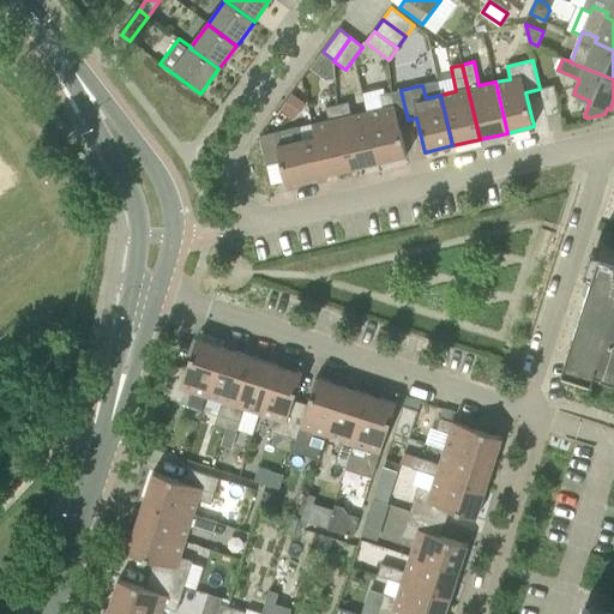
[(554,85),(540,89),(547,116),(561,114),(554,85)]
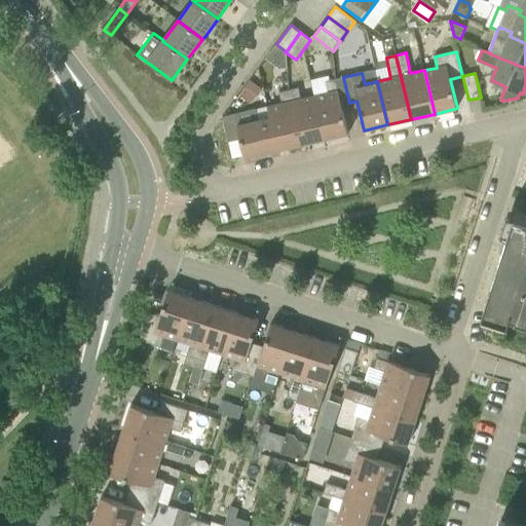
[(323,140),(348,134),(342,104),(349,103),(343,77),(326,81),(328,92),(312,97),(323,140)]
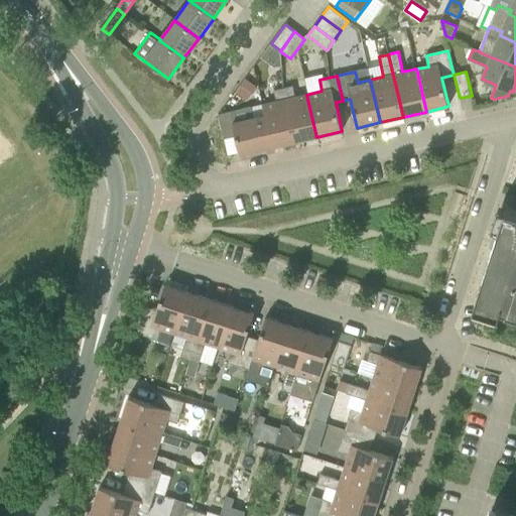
[(248,101),(258,88),(245,79),(235,92),(235,93),(248,101)]
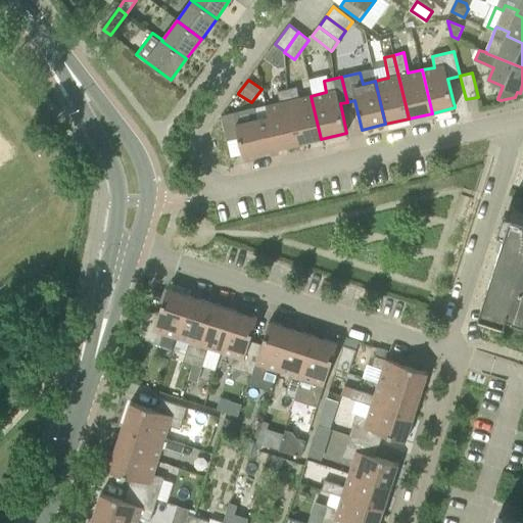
[(297,87),(282,91),(295,145),(321,139),(311,96),(299,98),(297,87)]
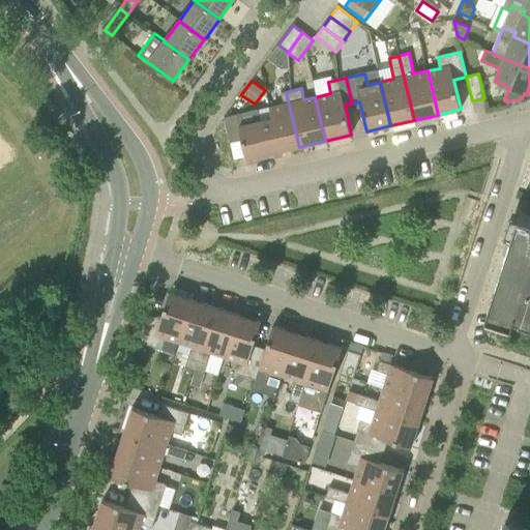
[(272,118),(265,120),(272,153),(299,147),(286,92),(282,93),(284,105),(270,108),(272,118)]
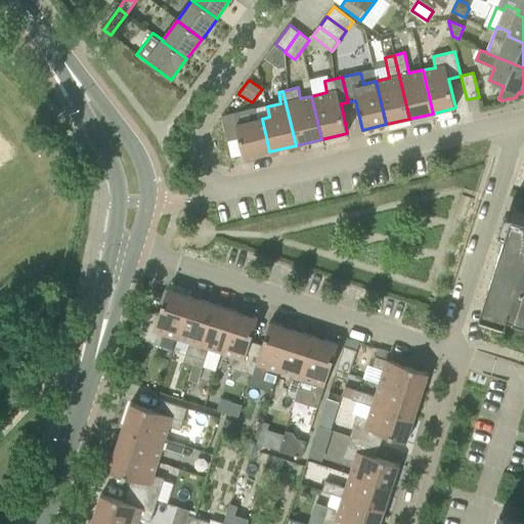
[(245,111),(222,117),(227,141),(239,138),(243,151),(244,158),(269,151),(262,119),(247,122),(245,111)]
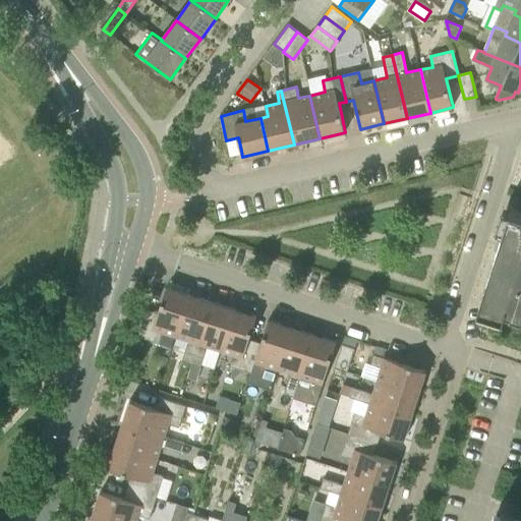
[(520,210),(512,207),(479,307),(505,315),(508,308),(513,309),(513,311),(520,313),(520,210)]
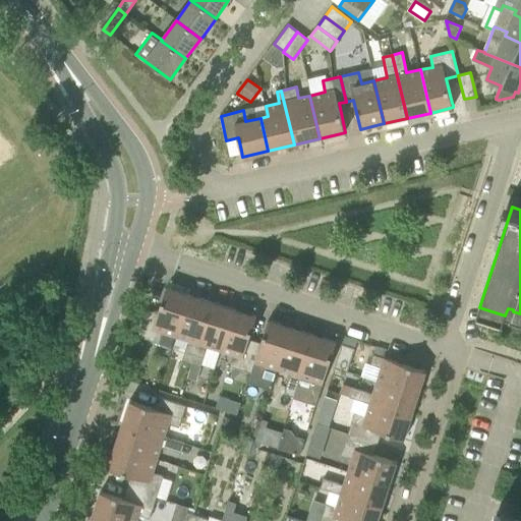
[(146,312),(137,337),(160,344),(163,333),(175,337),(189,295),(166,288),(166,290),(158,316),(146,312)]
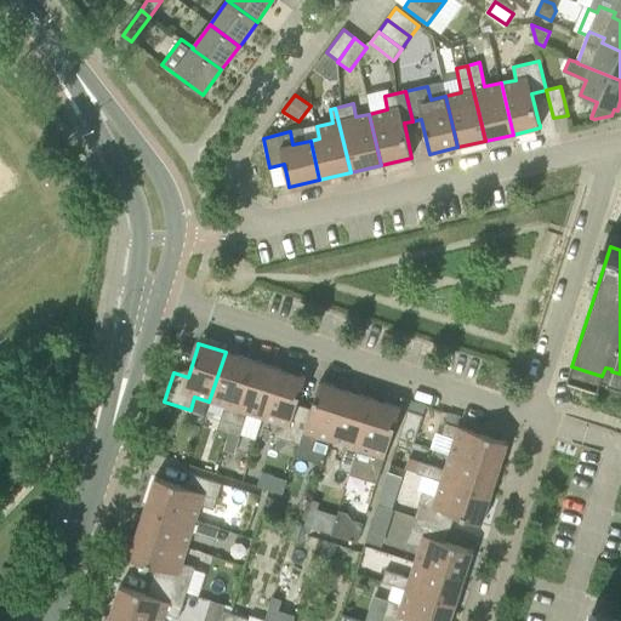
[(226,352),(209,402),(224,406),(217,431),(228,434),(252,360),(226,352)]
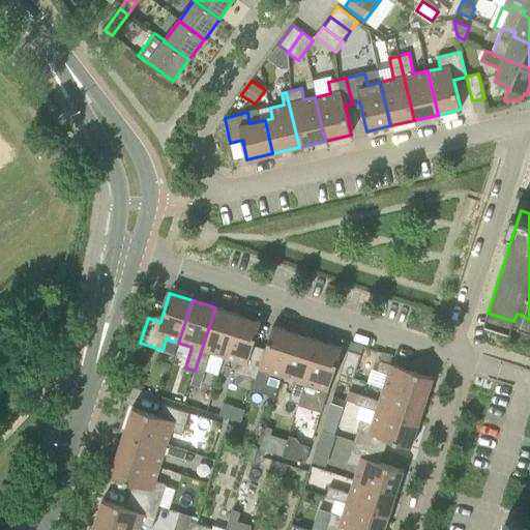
[(215,307),(195,371),(205,374),(211,353),(225,358),(238,315),(215,307)]
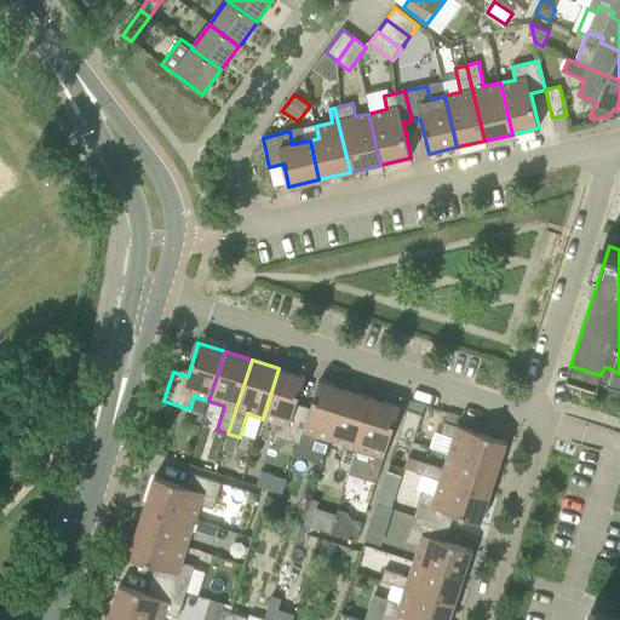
[(296,411),(306,378),(279,368),(263,419),(277,424),(274,436),(298,443),(308,415),(296,411)]
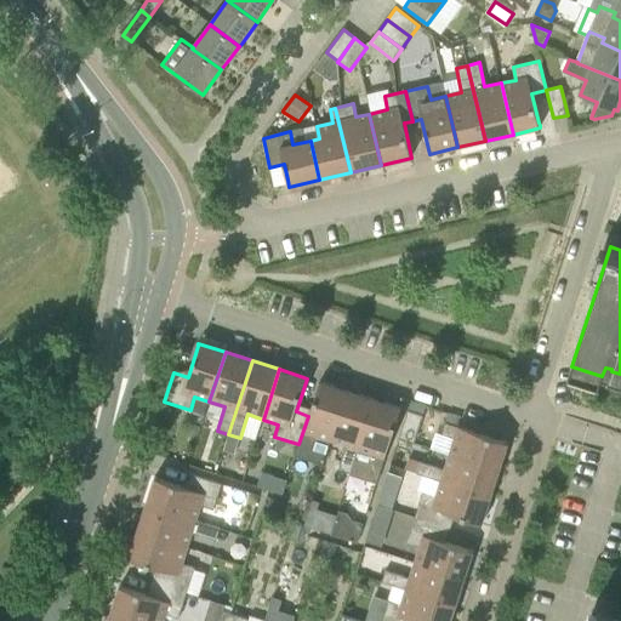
[(347,391),(319,382),(308,416),(298,444),(296,456),(308,460),(315,437),(331,442),(347,391)]
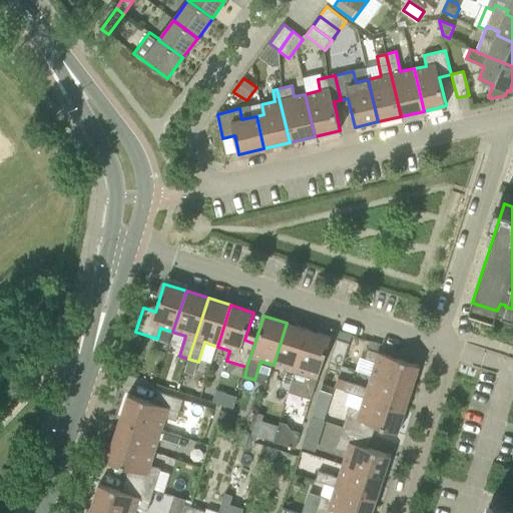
[(309,331),(287,323),(274,365),(286,369),(280,388),(290,392),(296,372),(309,331)]
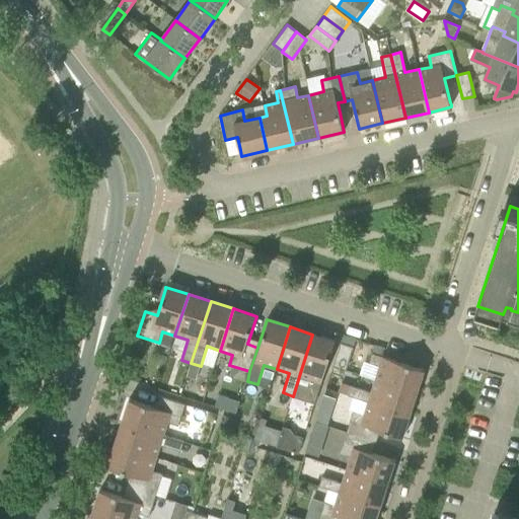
[(316,403),(336,342),(312,335),(299,376),(311,380),(305,400),(316,403)]
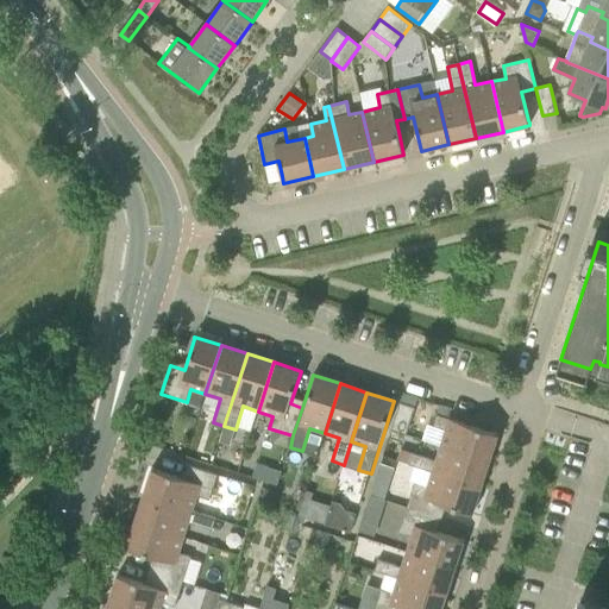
[(406,434),(415,407),(400,403),(391,429),(406,434)]
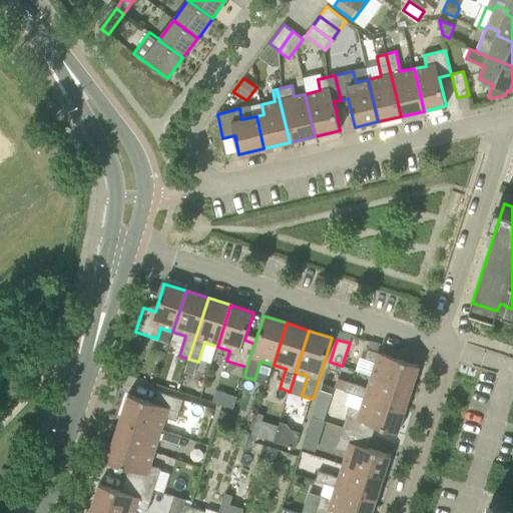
[(368,350),(365,360),(375,363),(372,375),(413,388),(420,366),(418,365),(418,366),(368,350)]
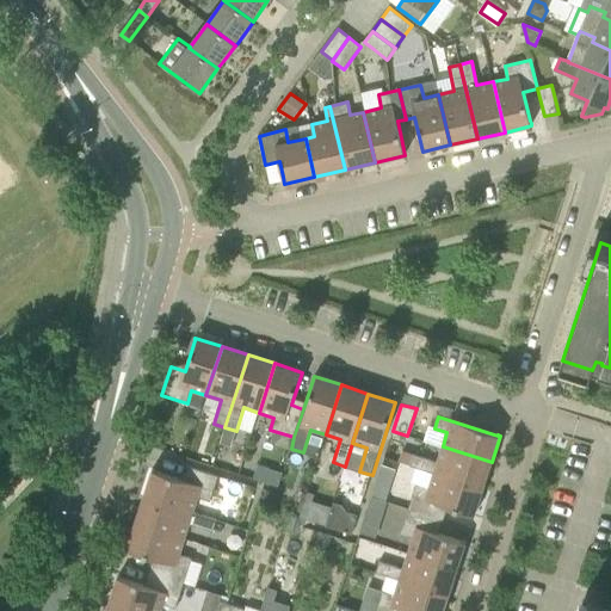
[(230,448),(236,431),(224,427),(220,444),(230,448)]
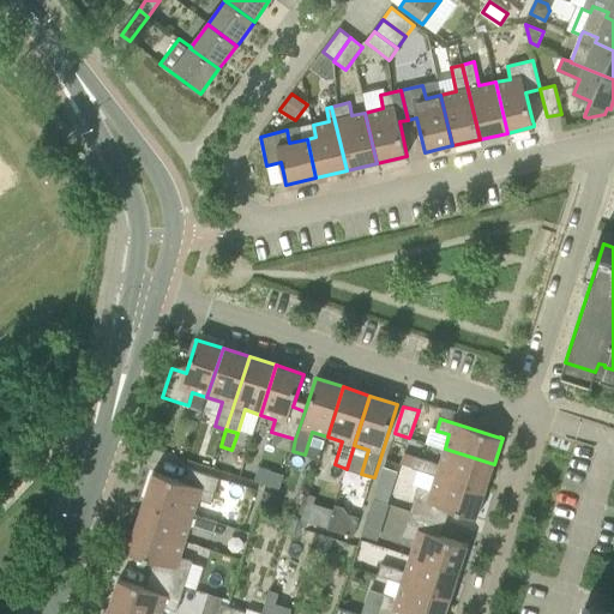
[(494,464),(445,449),(440,464),(416,456),(413,468),(437,476),(435,476),(485,492),(494,464)]
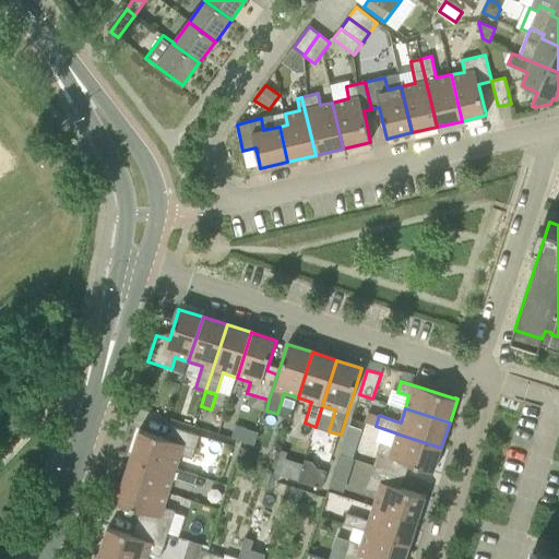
[(170,439),(140,430),(132,454),(177,468),(181,455),(192,459),(200,436),(174,427),(170,439)]
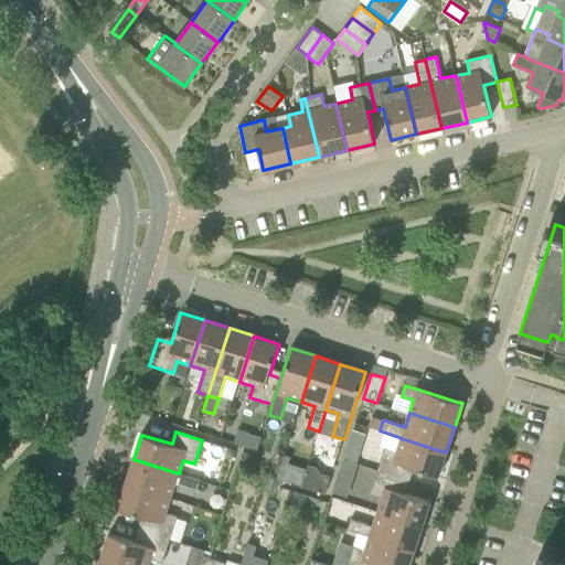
[(404,479),(407,467),(436,476),(436,477),(438,478),(446,452),(401,438),(397,451),(385,447),(377,471),(404,479)]
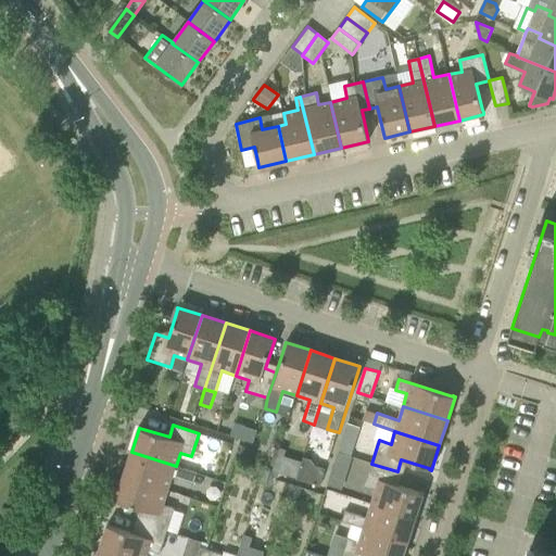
[(351,456),(355,442),(342,438),(337,452),(338,452),(351,456)]
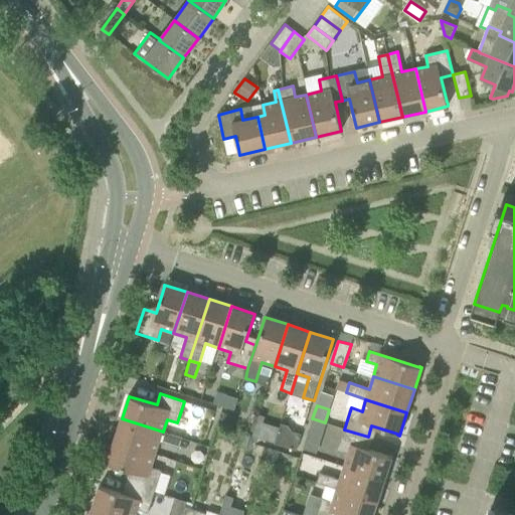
[(122,418),(114,442),(155,455),(160,442),(179,448),(183,438),(163,432),(122,418)]
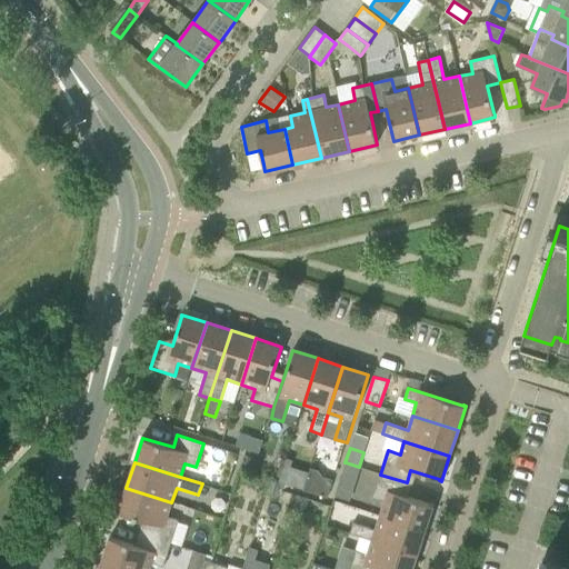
[(359,475),(361,467),(359,467),(346,462),(343,470),(359,475)]
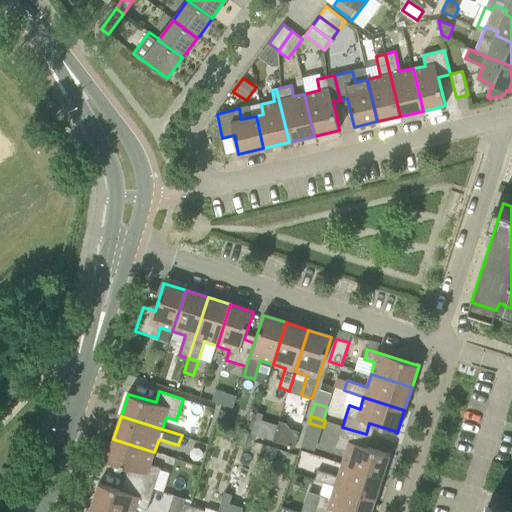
[(388,454),(362,446),(366,434),(342,427),(335,448),(346,452),(342,464),(383,477),(390,454),(388,454)]
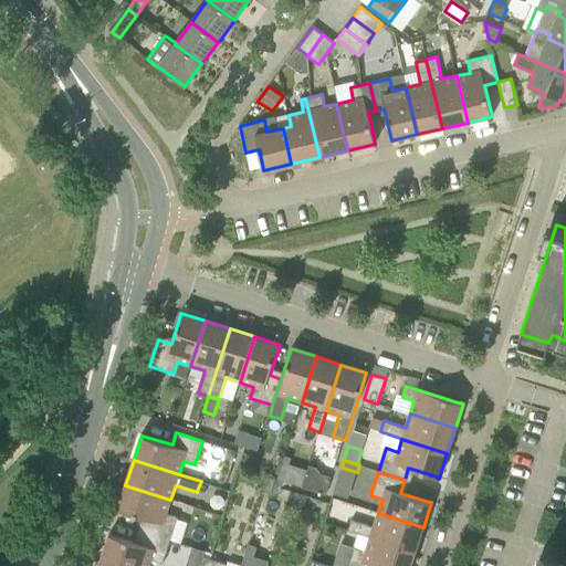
[(321,474),(315,492),(325,495),(331,478),(321,474)]
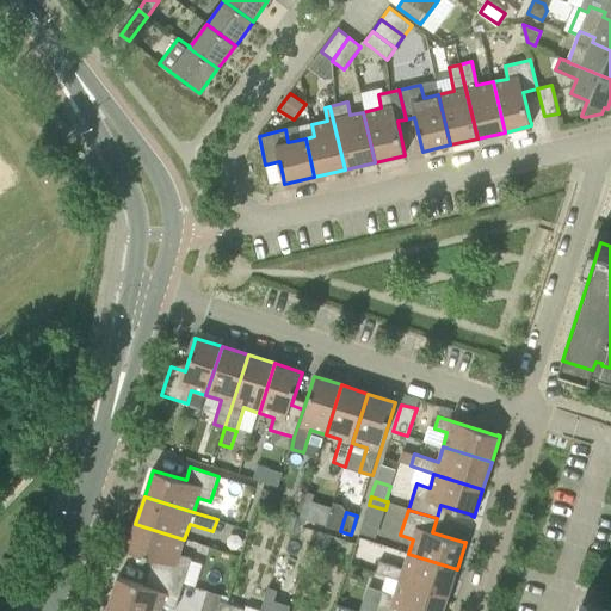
[(306,520),(290,516),(285,530),(301,535),(306,520)]
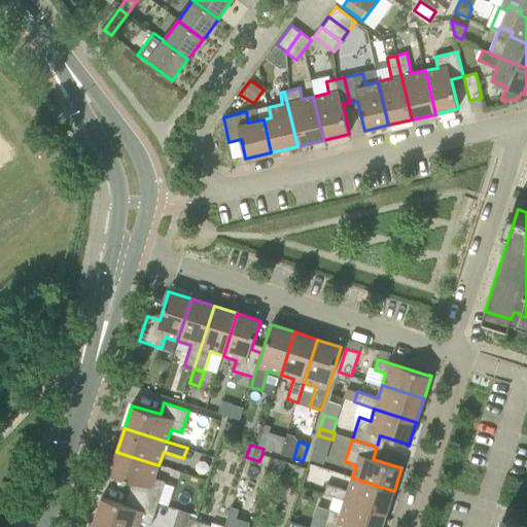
[(116,452),(109,475),(138,484),(134,495),(159,503),(166,481),(155,478),(159,465),(116,452)]
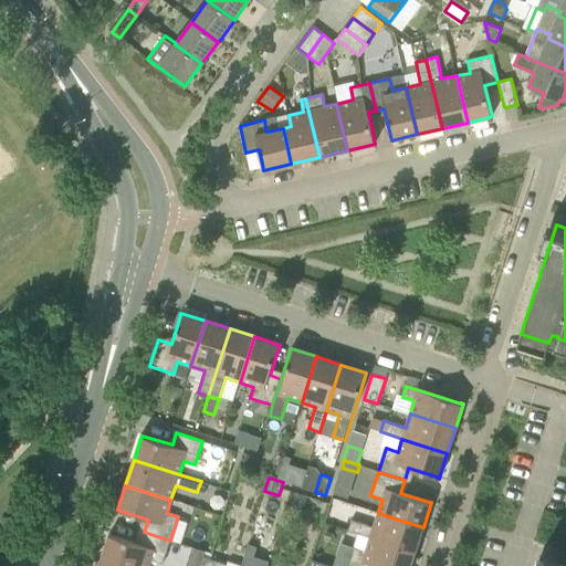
[(303,513),(307,496),(294,492),(290,510),(303,513)]
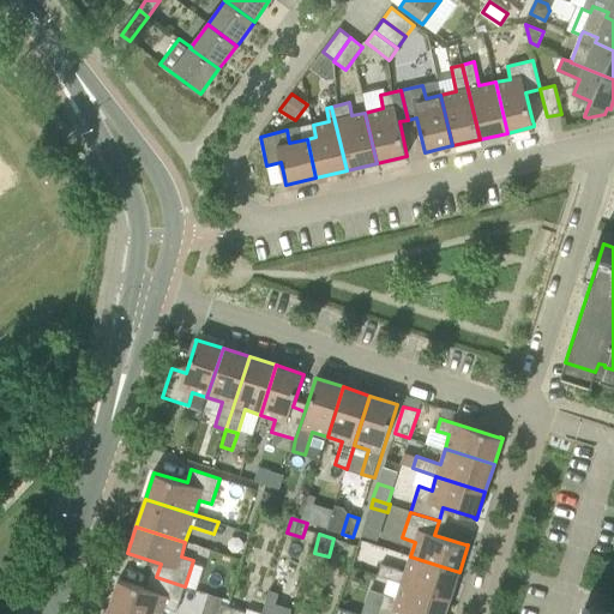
[(459,572),(410,557),(405,571),(381,564),(378,576),(402,583),(451,599),(459,572)]
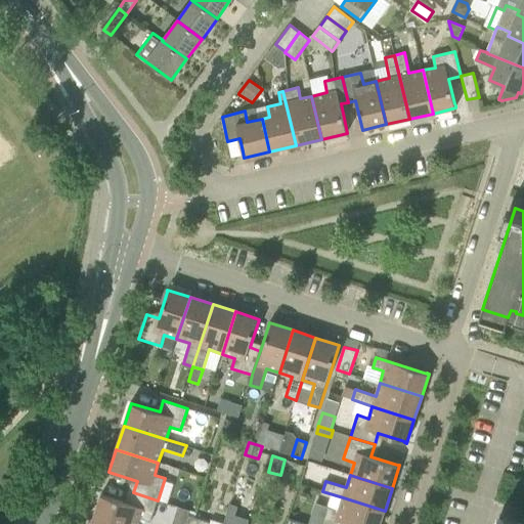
[(130,504),(101,494),(93,518),(113,523),(137,523),(140,518),(151,522),(158,500),(133,492),(130,504)]
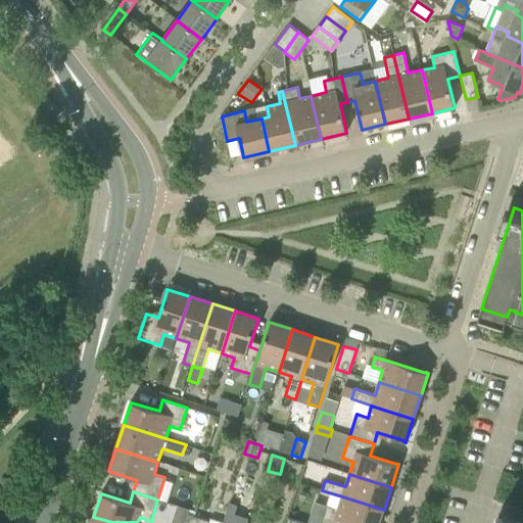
[(379,522),(384,510),(342,496),(338,509),(327,506),(321,522),(379,522)]
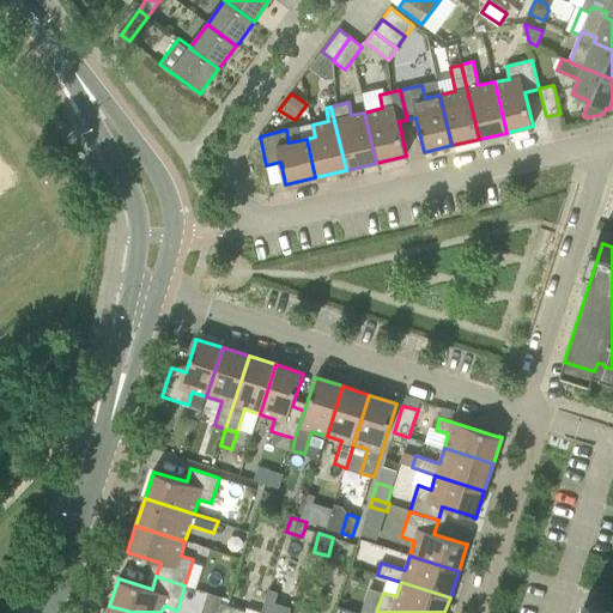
[(244,612),(246,611),(219,602),(216,612),(244,612)]
